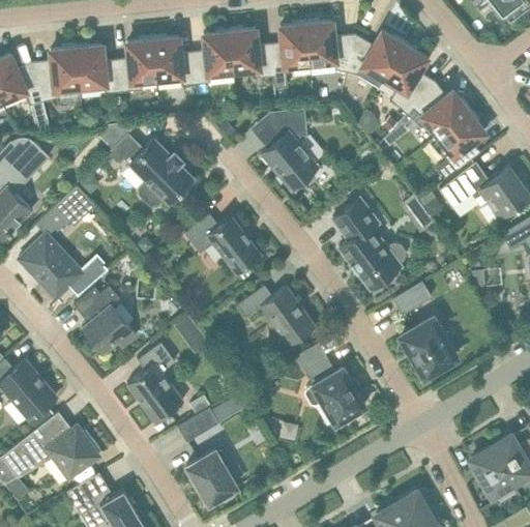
[(529,0),(492,0),(509,22),(529,6),(529,0)]
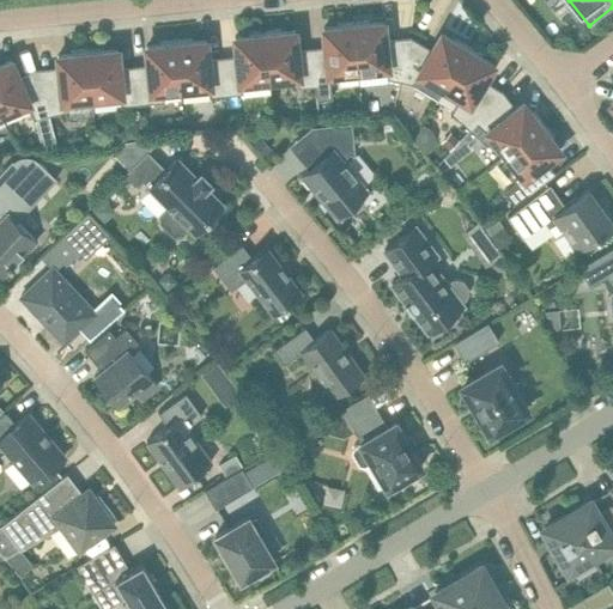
[(370,23),(353,24),(358,73),(387,71),(388,80),(400,84),(408,47),(386,49),(383,25),(370,26),(370,23)]
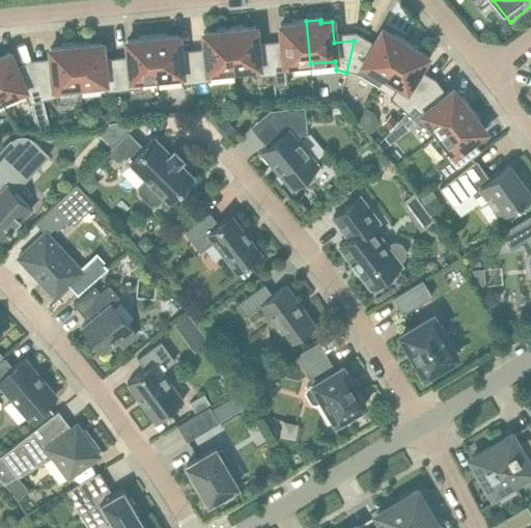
[(310,63),(306,21),(291,23),(291,26),(280,27),(282,48),(270,49),(273,77),(274,77),(276,88),(287,87),(286,75),(286,74),(290,73),(292,70),(292,65),(310,63)]
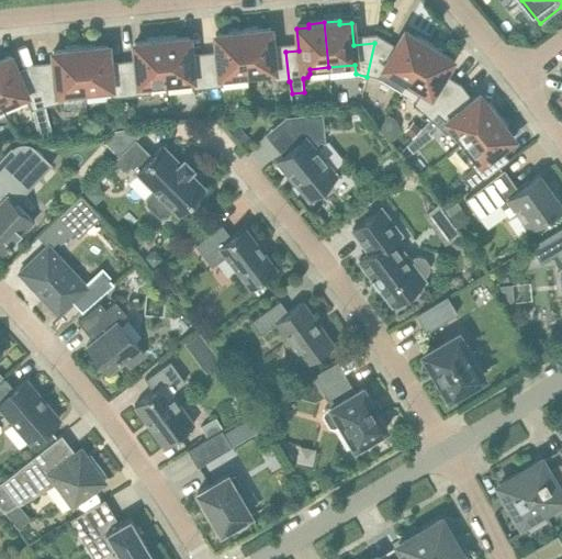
[(258,30),(243,31),(247,76),(273,74),(274,82),(289,81),(285,52),(272,53),(270,32),(258,33),(258,30)]
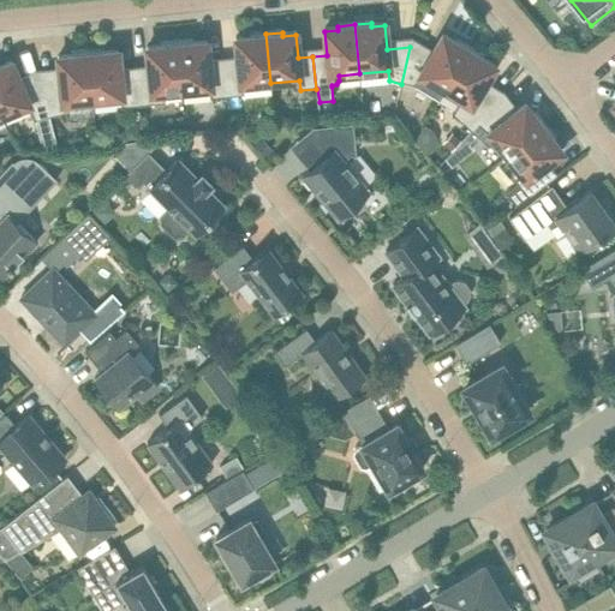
[(270,83),(266,34),(249,35),(249,40),(236,41),(238,64),(224,66),(227,97),(243,96),(242,87),(270,83)]
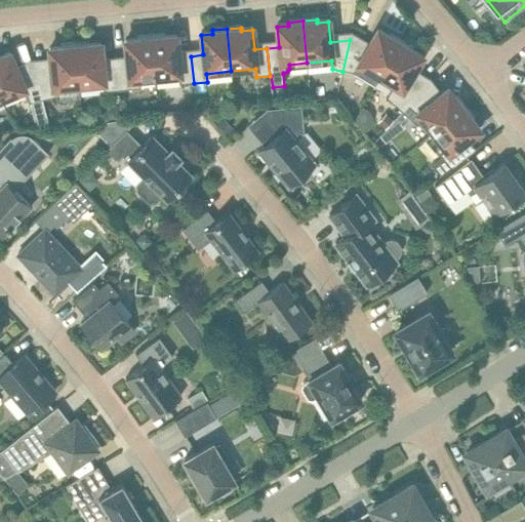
[(380,79),(402,42),(390,35),(388,37),(377,32),(367,49),(350,40),(342,72),(354,74),(375,87),(380,79)]
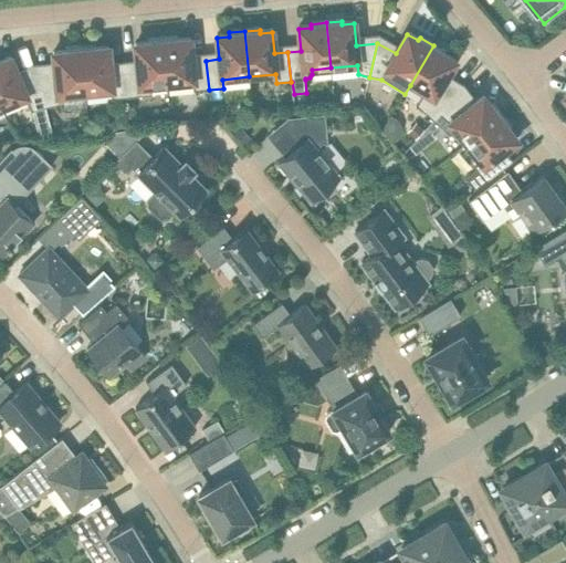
[(178,38),(163,40),(167,85),(194,82),(195,92),(209,90),(206,61),(192,62),(190,40),(178,42),(178,38)]
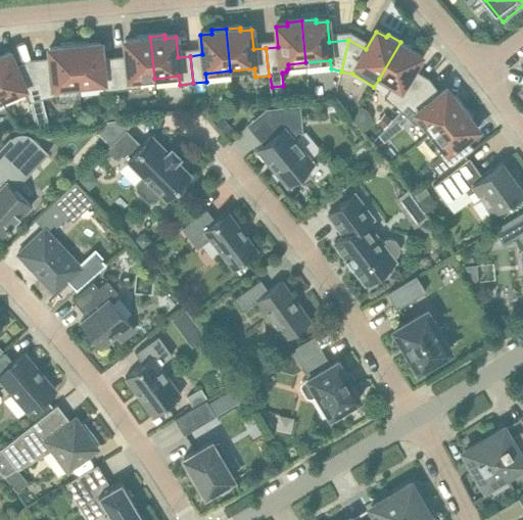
[(154,79),(150,37),(136,38),(136,41),(125,43),(127,62),(114,63),(117,91),(140,89),(139,80),(154,79)]
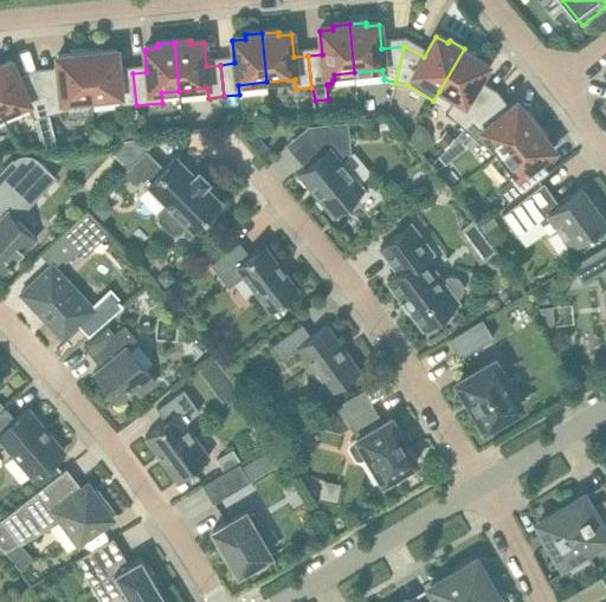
[(500,90),(481,78),(488,66),(476,60),(478,57),(464,49),(439,91),(455,99),(445,115),(463,130),(487,104),(500,90)]
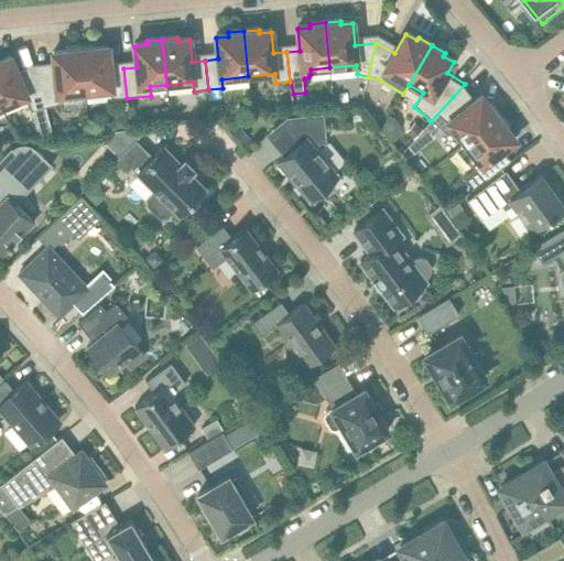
[(96,46),(80,47),(85,93),(111,90),(112,99),(127,98),(123,68),(110,71),(108,49),(96,50),(96,46)]
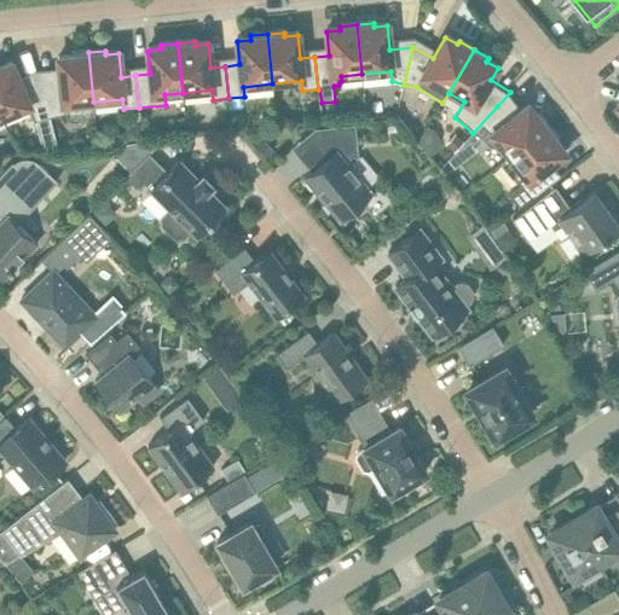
[(93,102),(88,52),(71,54),(71,58),(58,59),(61,83),(41,85),(50,120),(65,115),(64,105),(93,102)]
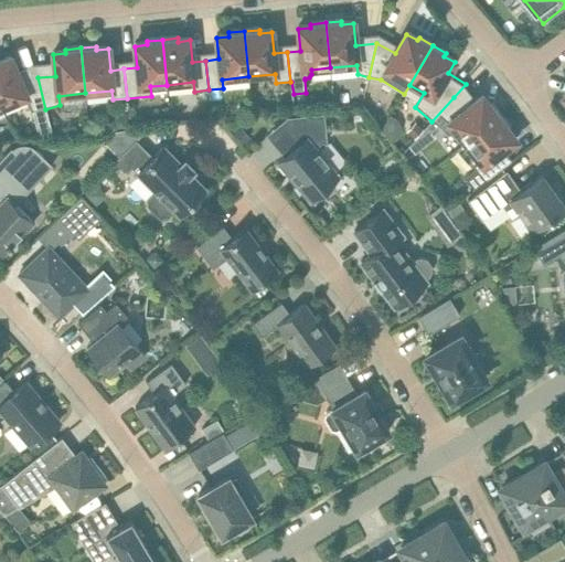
[(0,63),(0,104),(1,108),(25,97),(32,113),(45,109),(38,77),(22,85),(10,59),(0,63)]
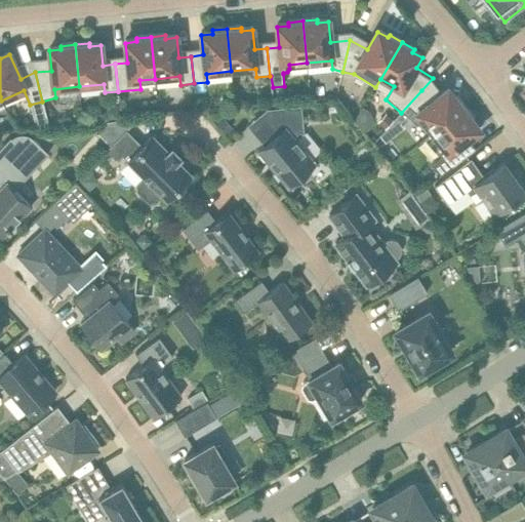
[(433,134),(467,109),(457,97),(454,99),(447,90),(432,103),(421,90),(401,113),(402,113),(408,118),(411,121),(414,124),(419,125),(423,122),(433,134)]
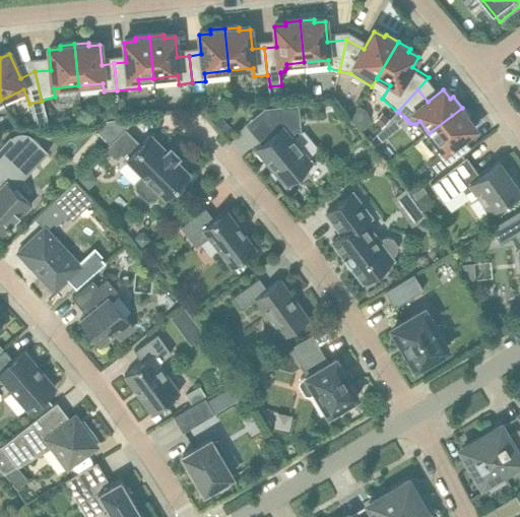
[(304,170),(311,164),(291,140),(300,133),(298,108),(265,111),(265,112),(268,112),(271,138),(256,150),(285,185),(294,179),(296,182),(306,173),(304,170)]
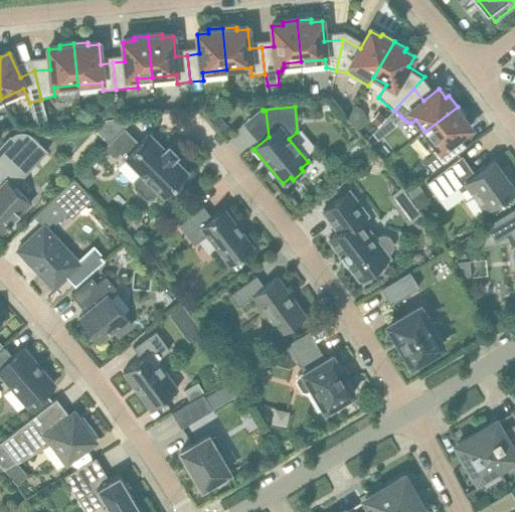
[(471,129),(464,120),(466,118),(458,107),(424,132),(435,145),(433,147),(432,154),(434,156),(423,164),(433,175),(463,151),(455,141),(471,129)]
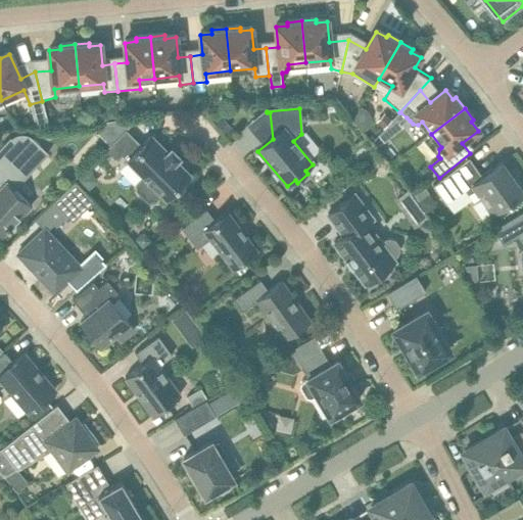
[(400,112),(393,120),(397,125),(407,117),(400,112)]
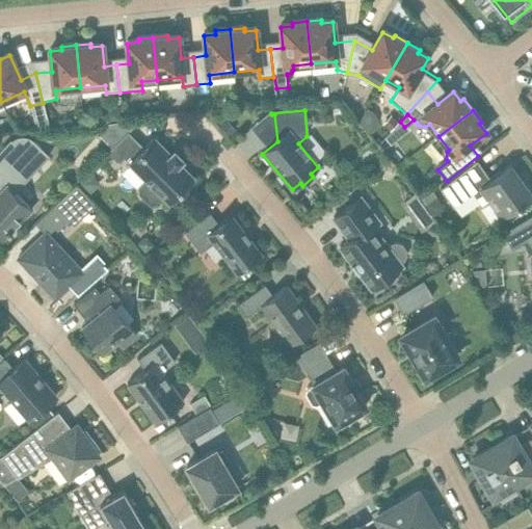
[(187,193),(187,186),(193,180),(179,165),(183,161),(175,153),(170,156),(154,139),(144,150),(128,133),(108,153),(120,164),(124,160),(144,181),(138,188),(138,194),(150,207),(157,207),(163,200),(168,205),(175,199),(182,199),(187,193)]
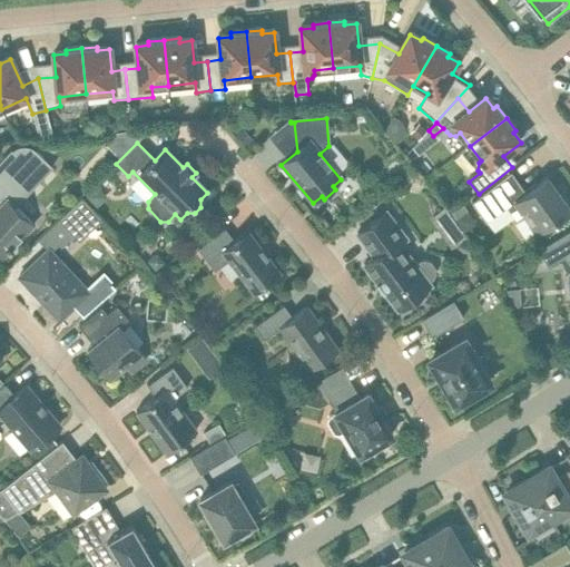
[(9,202),(47,163),(37,154),(32,150),(27,148),(22,148),(17,149),(12,153),(11,152),(0,163),(0,258),(1,260),(21,237),(23,240),(33,228),(31,227),(33,225),(9,202)]
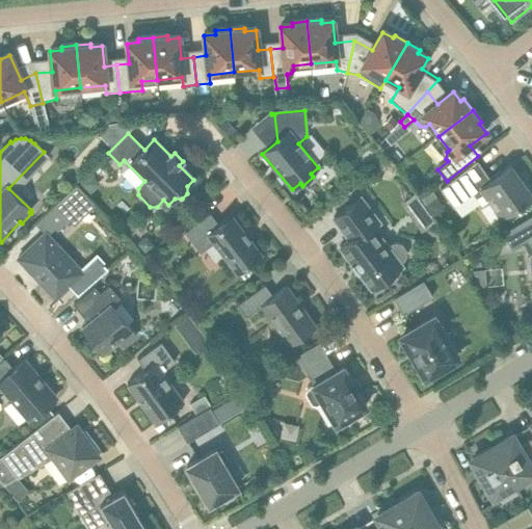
[(441,190),(448,202),(453,209),(473,195),(481,207),(490,204),(502,219),(531,197),(510,167),(488,183),(475,163),(441,190)]
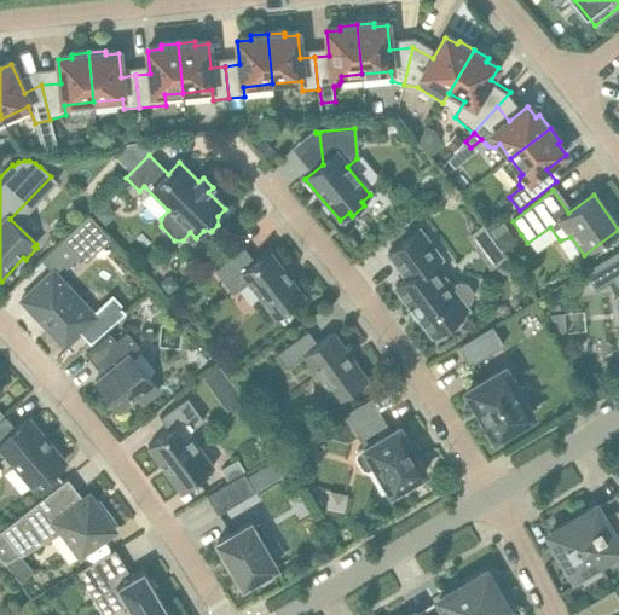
[(88,216),(50,253),(68,271),(80,259),(86,265),(111,241),(88,216)]
